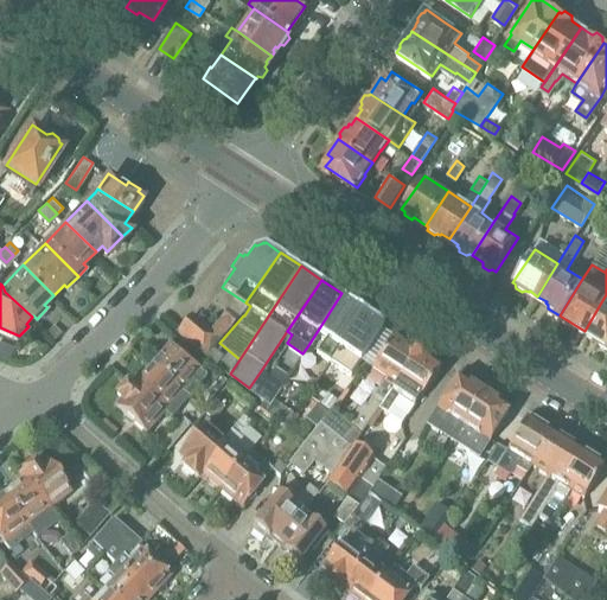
[(325,332),(313,350),(327,359),(337,346),(363,306),(357,302),(343,294),(342,293),(319,329),(325,332)]
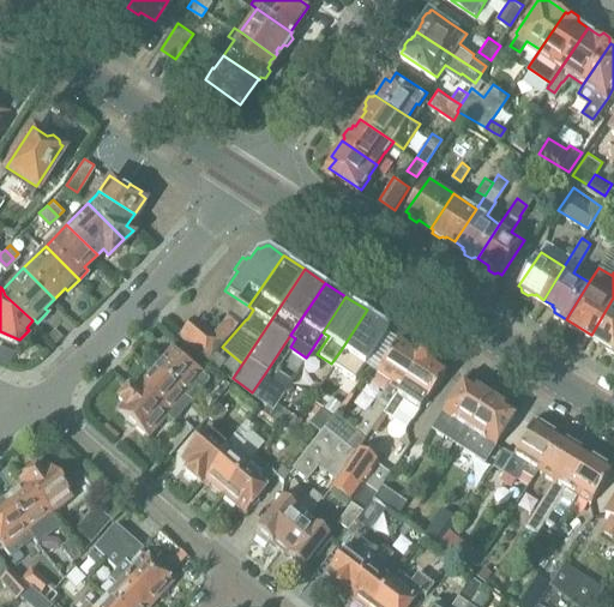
[(613,298),(591,335),(613,348),(613,298)]
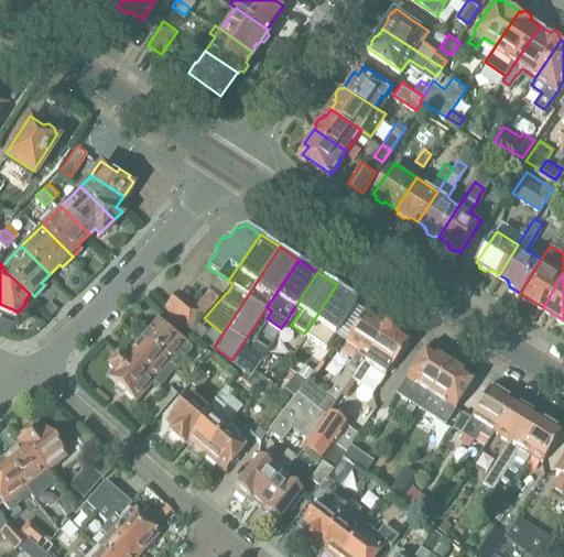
[(218,290),(212,284),(196,303),(179,288),(165,305),(190,325),(218,290)]
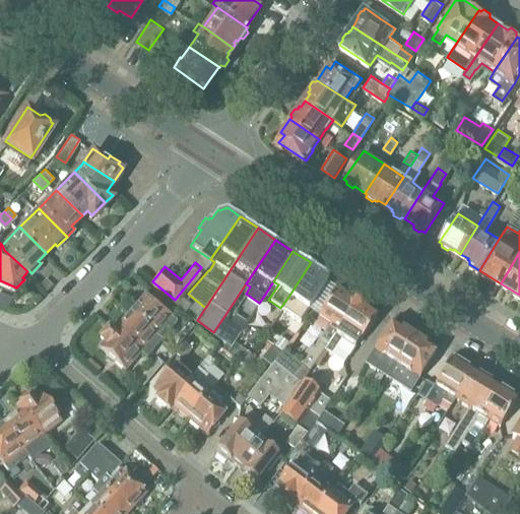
[(288,297),(280,308),(291,315),(300,320),(309,305),(327,277),(328,275),(316,266),(311,262),(288,297)]
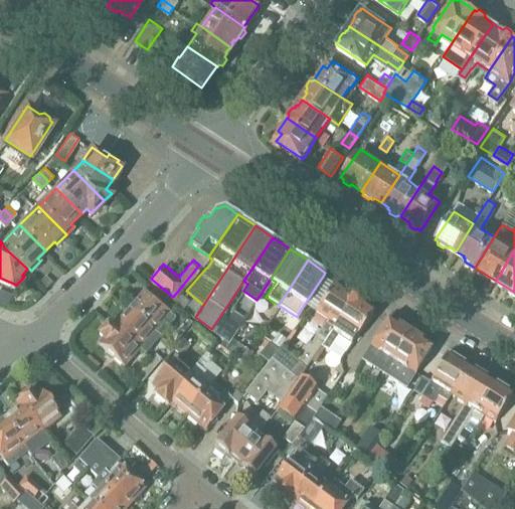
[(312,358),(354,295),(345,289),(345,285),(340,282),(337,283),(333,281),(315,308),(328,317),(312,339),(308,340),(295,359),(306,367),(312,358)]
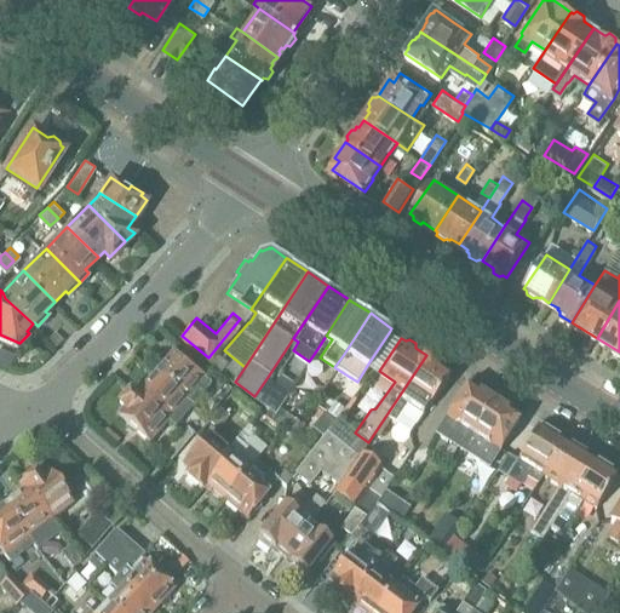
[(174,348),(155,370),(185,395),(196,383),(204,389),(212,379),(174,348)]
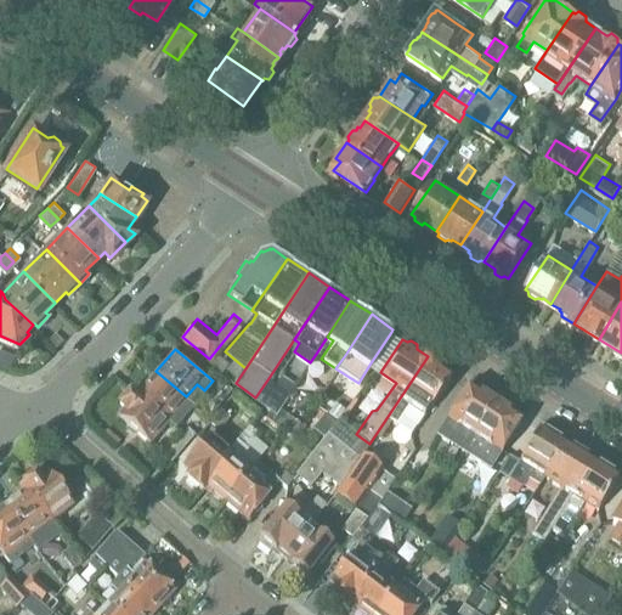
[(440,364),(428,356),(377,433),(382,436),(393,421),(407,429),(419,412),(423,415),(451,372),(450,371),(450,366),(442,362),(440,364)]
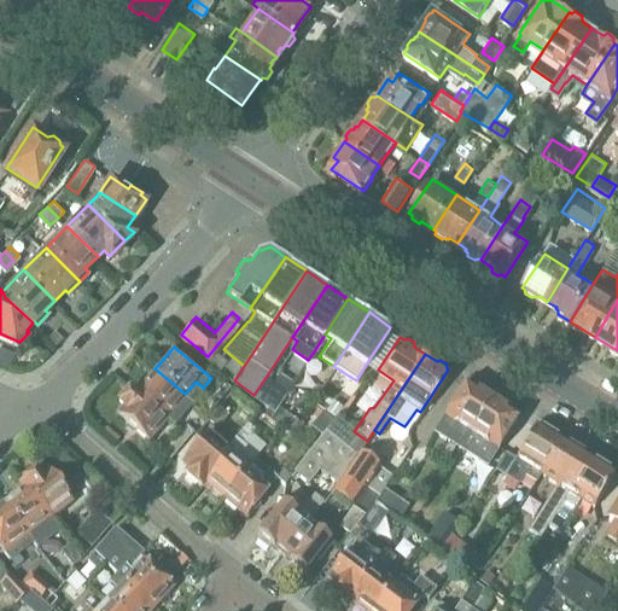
[(174,407),(185,394),(155,368),(139,388),(138,389),(150,400),(149,401),(158,409),(161,407),(167,413),(165,414),(174,422),(181,413),(174,407)]
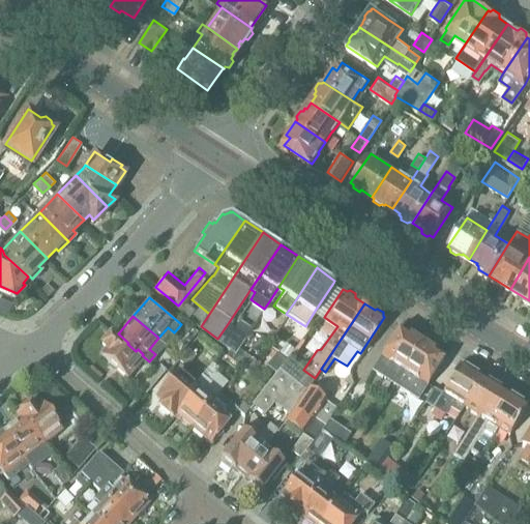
[(229,322),(217,339),(230,348),(235,352),(239,346),(246,336),(229,322)]
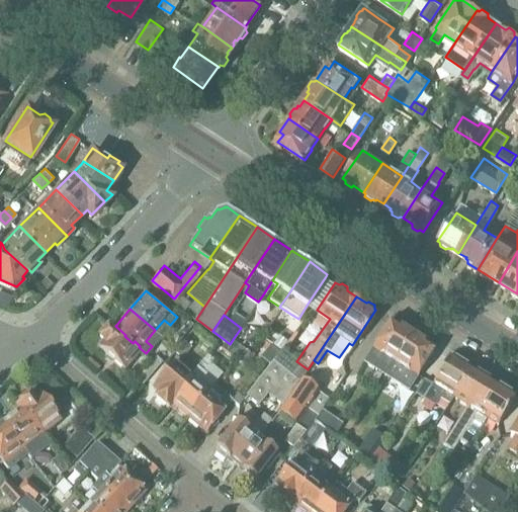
[(185,331),(193,322),(187,317),(179,326),(185,331)]
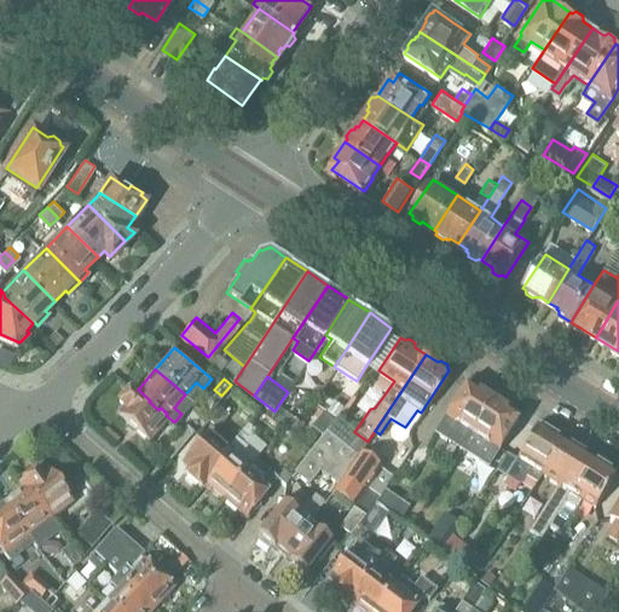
[(440,422),(435,429),(462,445),(473,428),(493,397),(490,394),(489,391),(484,387),(481,388),(468,380),(440,422)]
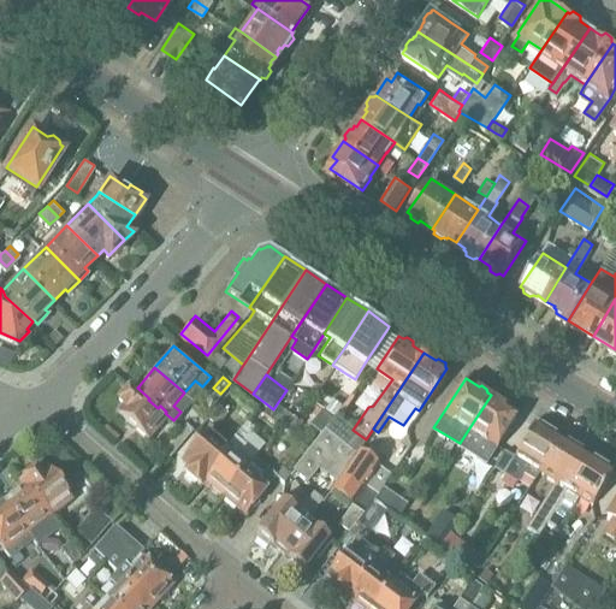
[(148,433),(165,413),(166,412),(160,406),(158,408),(148,400),(149,398),(137,388),(138,386),(132,382),(119,396),(125,401),(118,409),(148,433)]
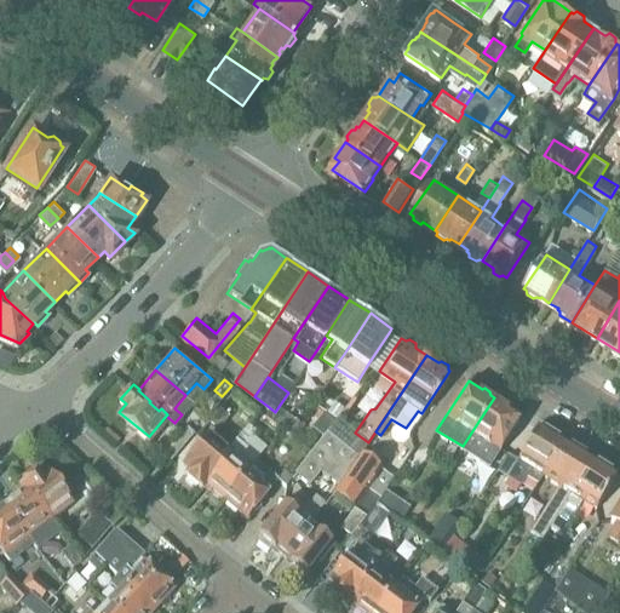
[(474,429),(463,446),(488,463),(499,447),(520,413),(506,405),(506,402),(500,397),(498,399),(494,397),(474,429)]
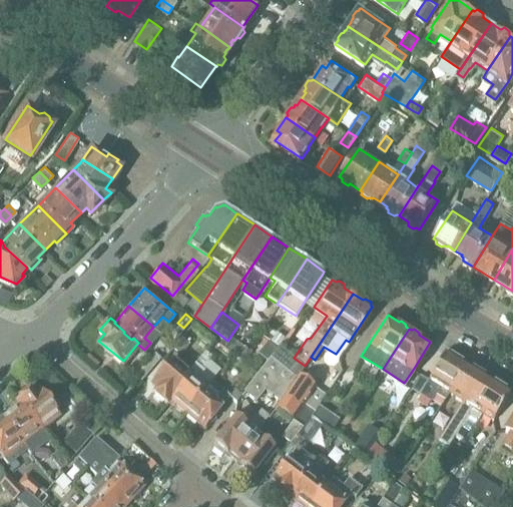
[(222,337),(218,342),(240,358),(248,347),(231,335),(227,341),(222,337)]
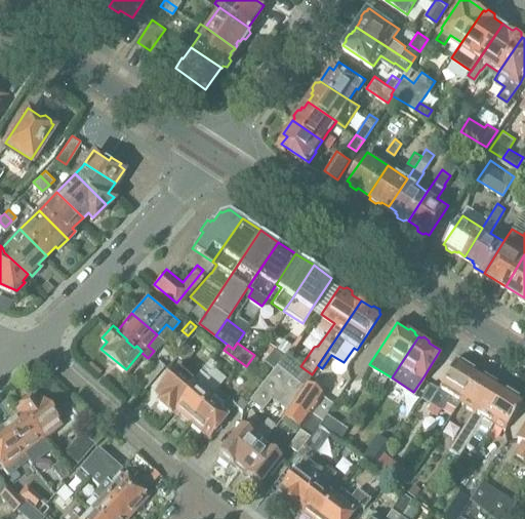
[(263,358),(274,366),(276,363),(284,353),(273,345),(263,358)]
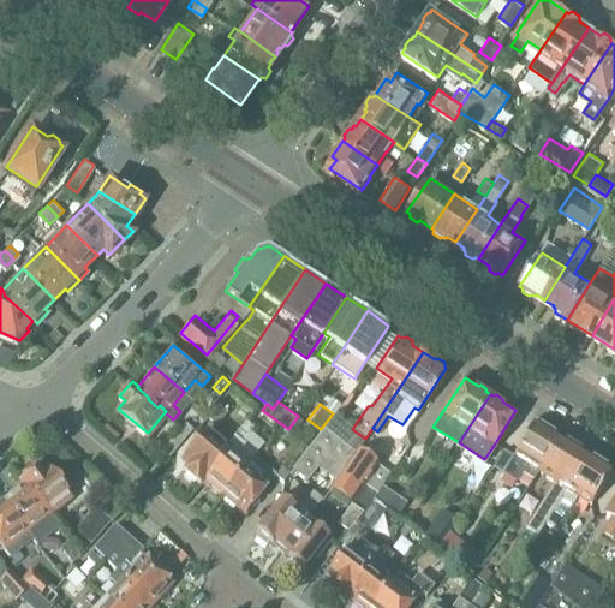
[(333,413),(323,425),(356,449),(358,448),(365,439),(352,429),(333,413)]
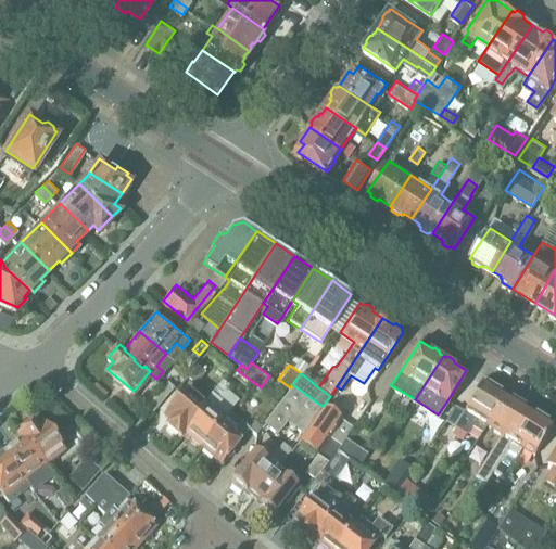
[(194,418),(186,429),(202,443),(229,409),(231,406),(218,395),(222,390),(223,391),(230,382),(223,377),(204,398),(191,415),(194,418)]
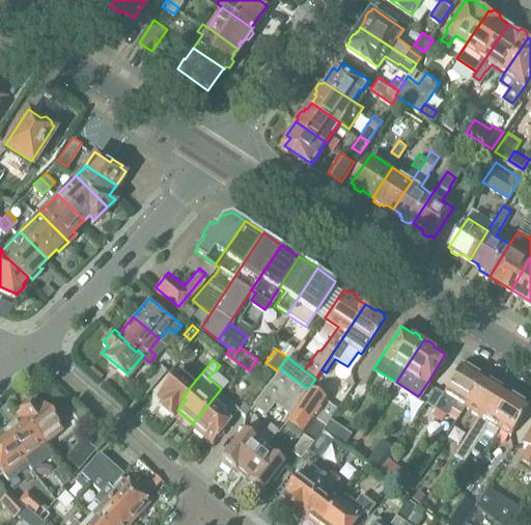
[(459,411),(465,403),(483,375),(462,361),(443,390),(436,385),(430,393),(426,401),(446,414),(451,406),(459,411)]
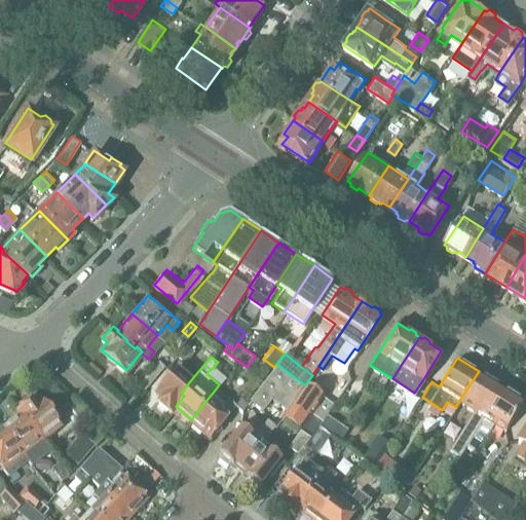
[(151,368),(157,373),(165,364),(159,359),(151,368)]
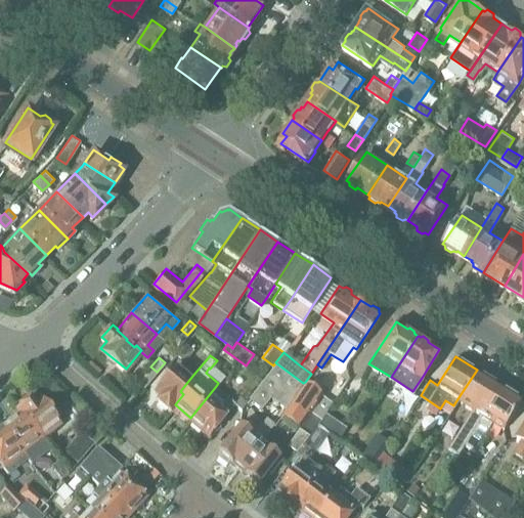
[(176,362),(156,387),(163,393),(159,398),(171,408),(175,404),(183,394),(180,391),(192,376),(176,362)]
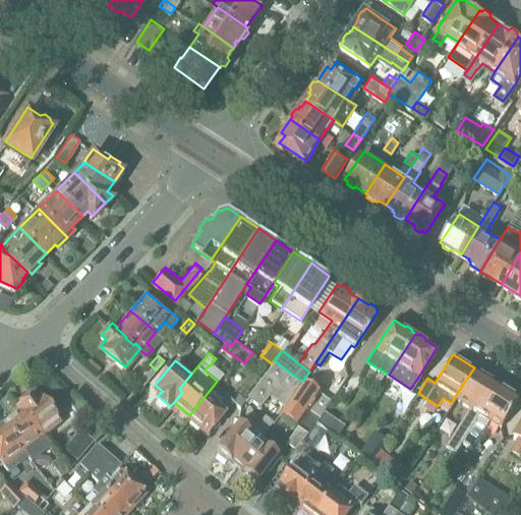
[(272,363),(264,374),(291,395),(301,381),(274,360),(272,363)]
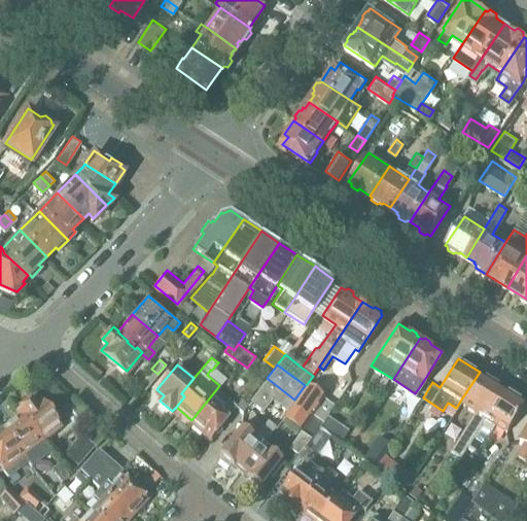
[(151,369),(140,382),(146,387),(157,374),(151,369)]
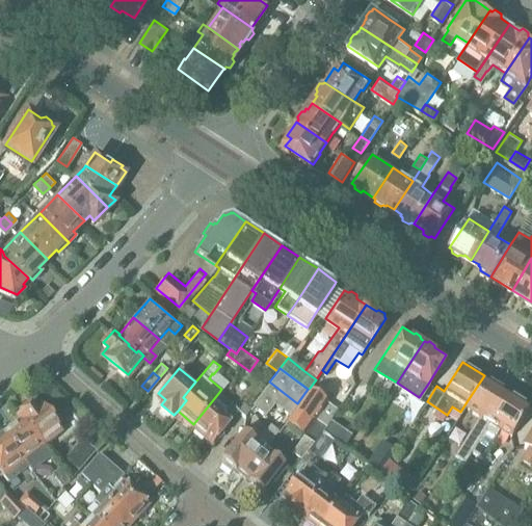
[(454,453),(464,461),(481,436),(508,391),(484,375),(466,403),(480,414),(454,453)]
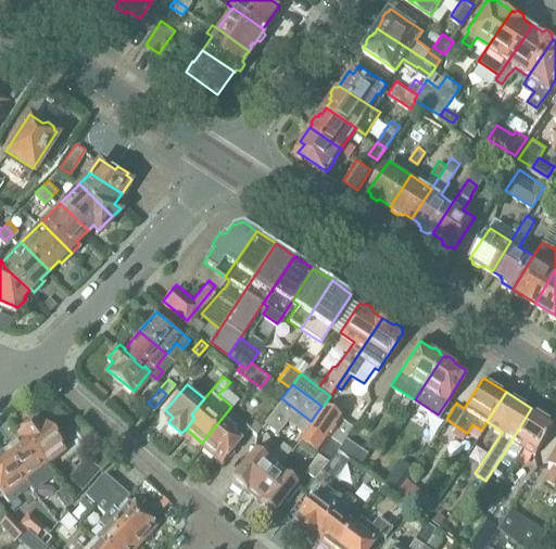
[(289,418),(304,430),(311,421),(281,398),(265,419),(278,431),(289,418)]
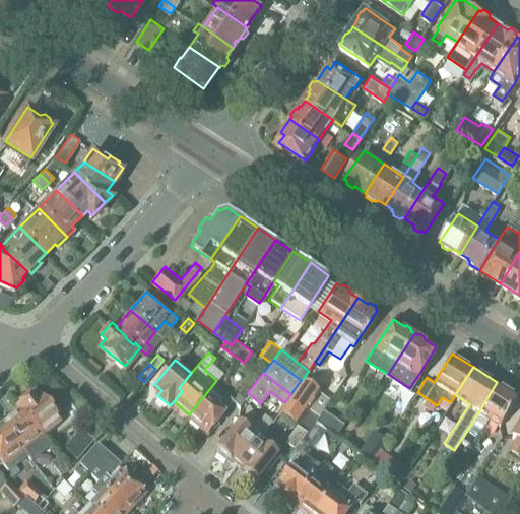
[(297,424),(321,391),(303,379),(301,380),(290,394),(284,402),(278,410),(297,424)]
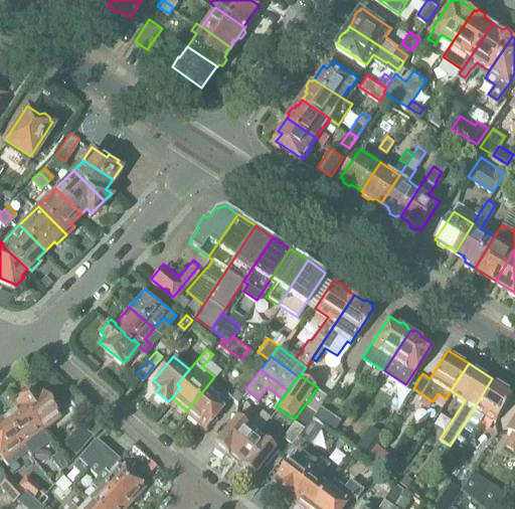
[(466,421),(450,446),(459,433),(469,439),(485,412),(495,418),(512,390),(492,378),(466,421)]
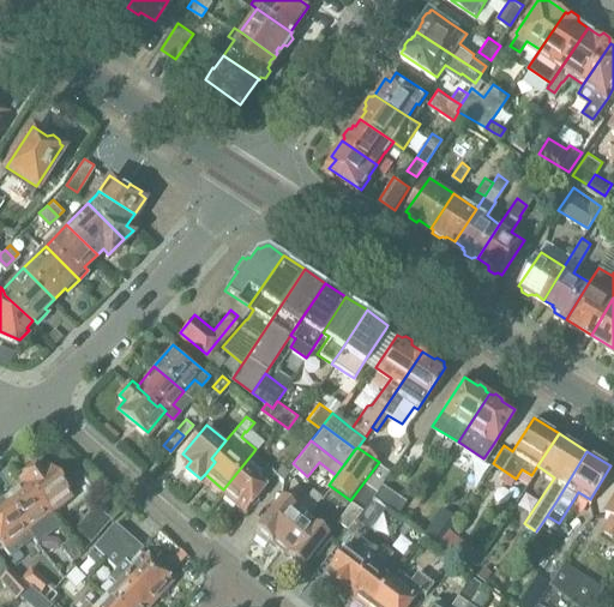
[(253,452),(223,490),(239,503),(246,509),(251,503),(276,472),(253,452)]
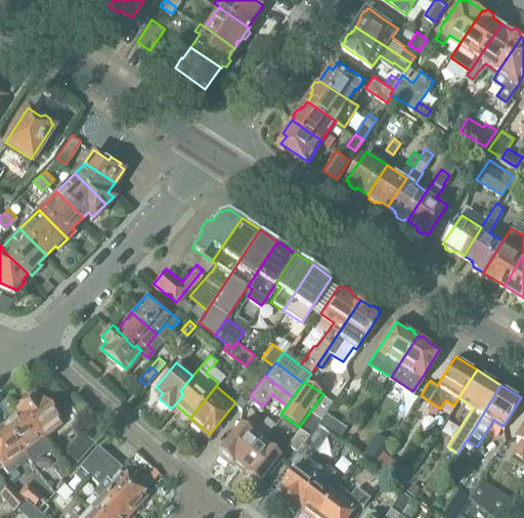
[(42,434),(48,429),(59,421),(41,395),(34,400),(30,395),(16,405),(20,409),(30,423),(32,421),(38,429),(42,434)]
